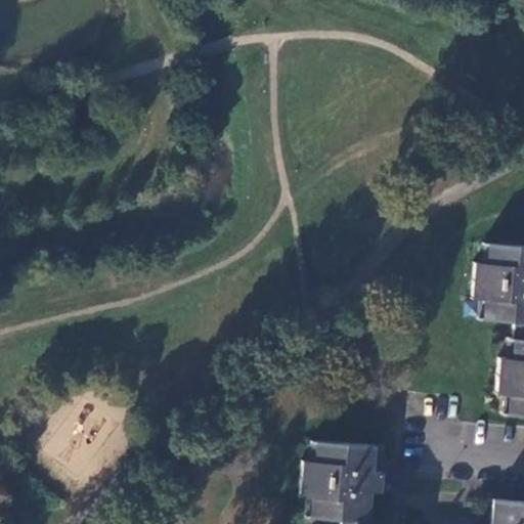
[(523,246),(491,244),(490,262),(481,261),(473,261),(470,298),(478,299),(487,299),(486,317),(512,320),(510,339),(515,339),(514,357),(505,356),(496,356),(493,392),(501,393),(511,394),(510,412),(523,413),(523,246)]
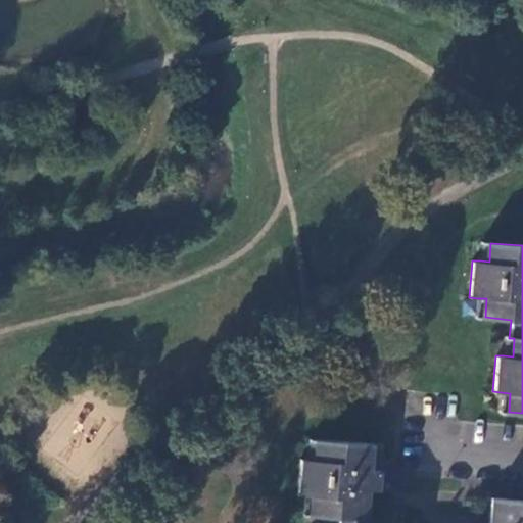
[(490,243),(481,243),(480,260),(489,262),(490,243)]
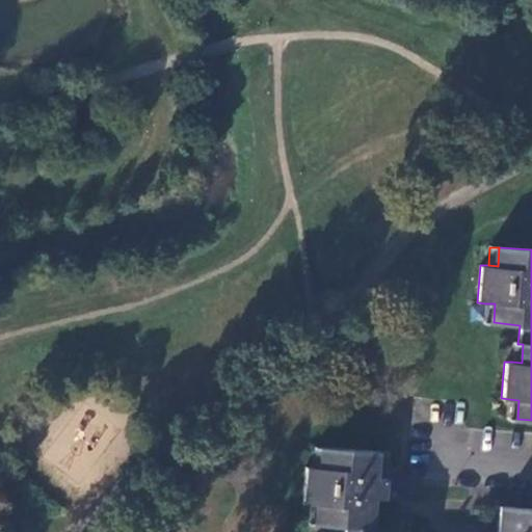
[(495,303),(485,303),(484,322),(494,322),(495,303)]
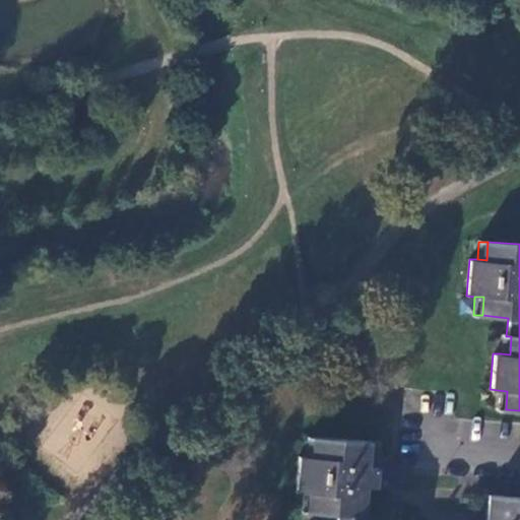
[(506,336),(503,335),(501,353),(510,354),(511,336),(506,336)]
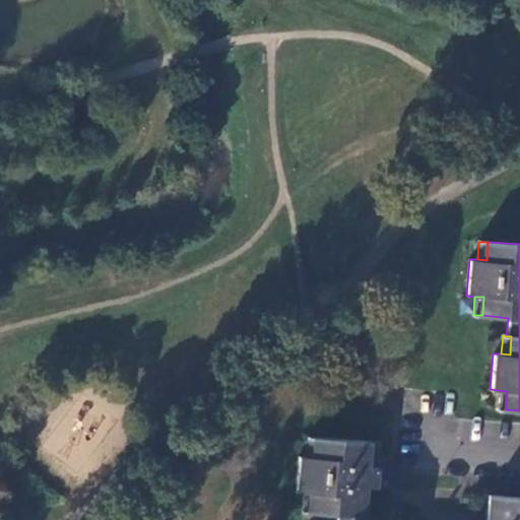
[(507,391),(498,390),(497,408),(506,409),(507,391)]
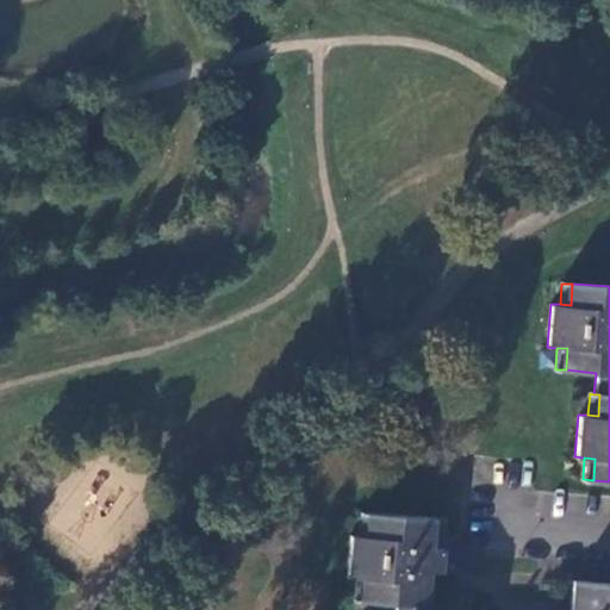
[(372,515),(361,514),(360,535),(371,536),(372,515)]
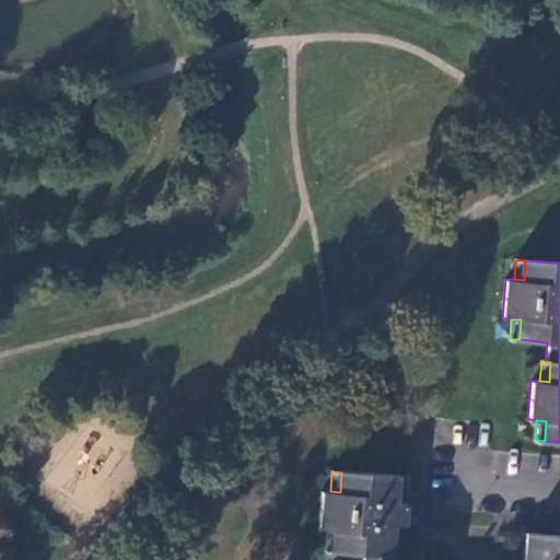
[(410,477),(341,473),(340,492),(330,491),(322,490),(318,529),(327,531),(336,532),(335,551),(362,553),(361,559),(559,559),(559,536),(525,533),(522,559),(392,559),(395,524),(406,525),(410,477)]
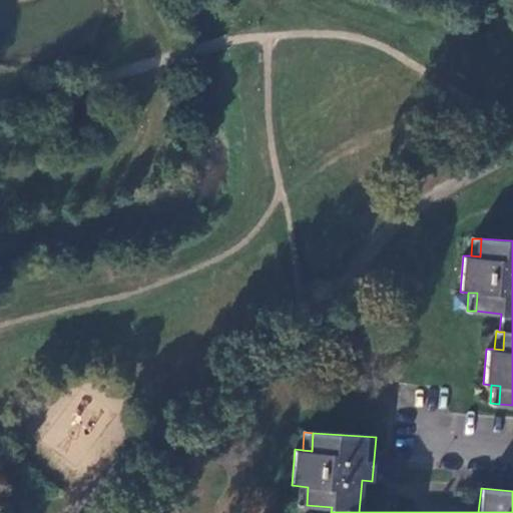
[(308,487),(300,486),(298,504),(307,505),(308,487)]
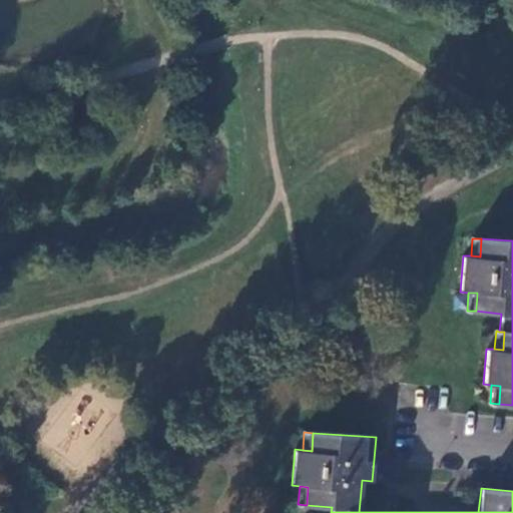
All buildings are outlined.
